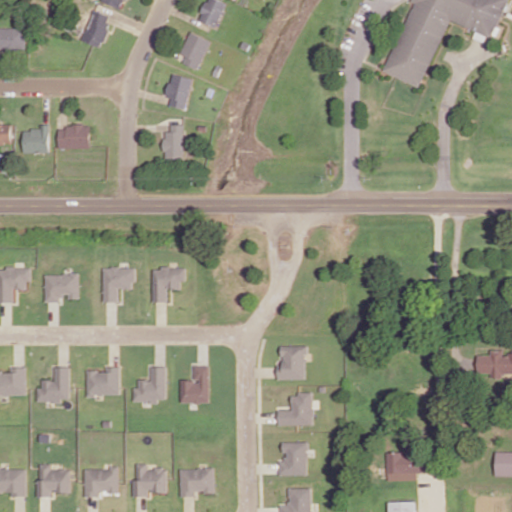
[(121,8),(124,0),(101,0),(121,8)]
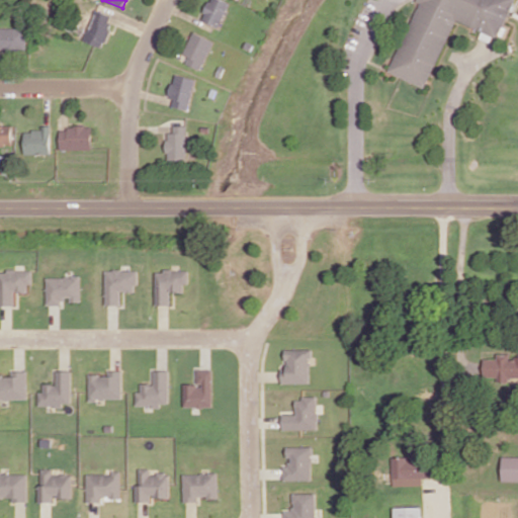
[(231,1),(227,0),(209,0),(203,21),(222,27),(231,1)]
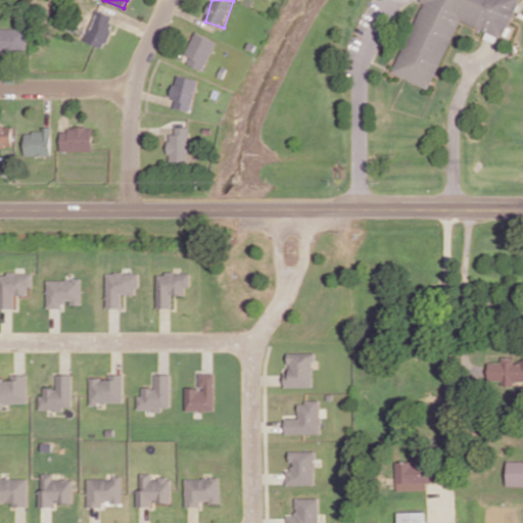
[(425,0),(427,1),(395,67),(427,83),(460,14),(502,35),(518,0),(425,0)]
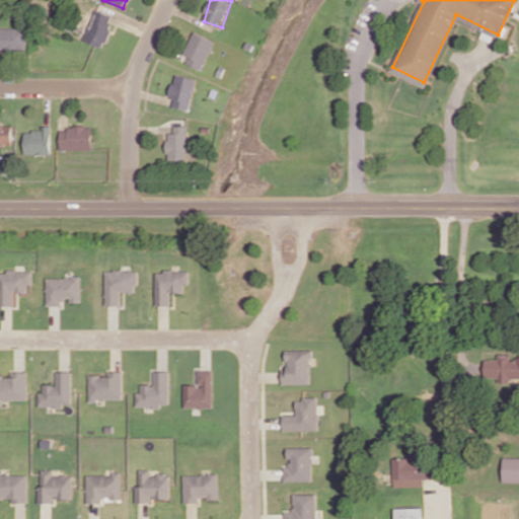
[(83,40),(102,48),(116,17),(96,9),(83,40)]
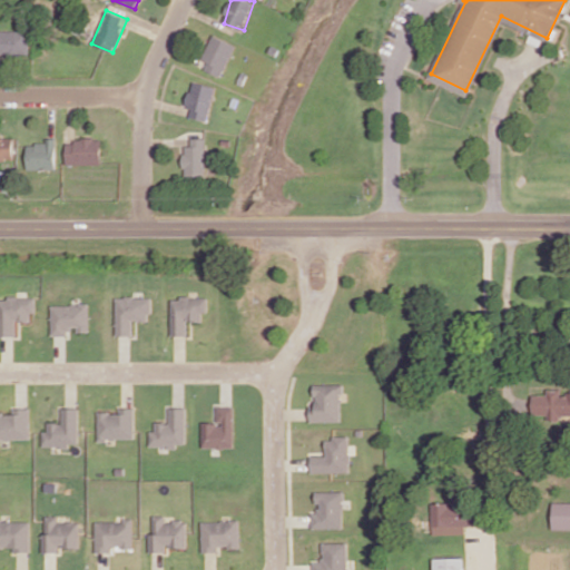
[(0,52),(29,55),(30,31),(0,29),(0,52)]
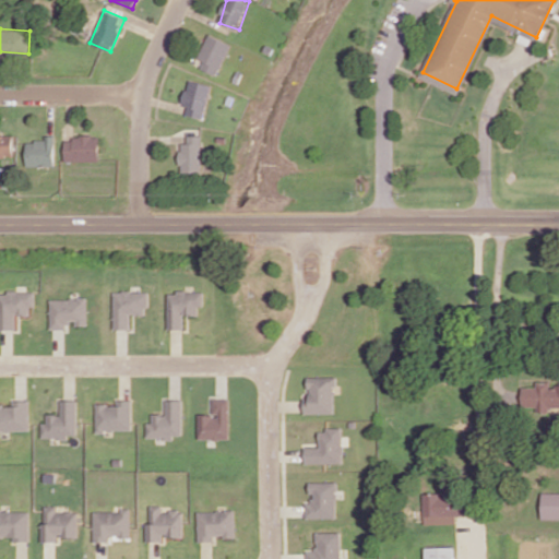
[(218,75),(232,44),(210,34),(200,58),(204,60),(201,68),(218,75)]
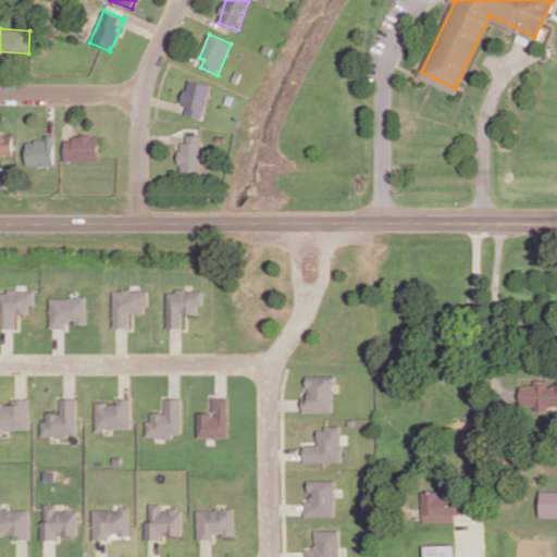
[(188,106),(186,113),(203,119),(212,85),(189,78),(183,103),(188,106)]
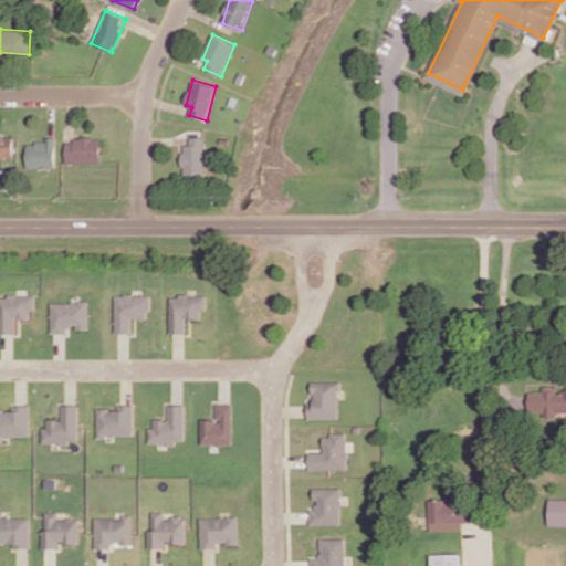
[(13,136),(0,136),(0,157),(14,158),(13,136)]
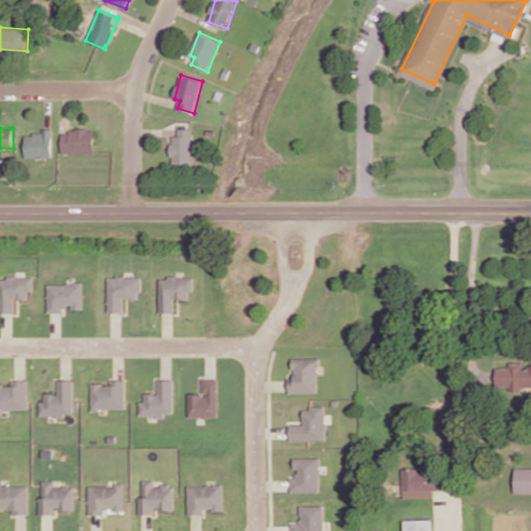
[(194,128),(179,128),(178,136),(173,136),(172,163),(193,164),(194,128)]
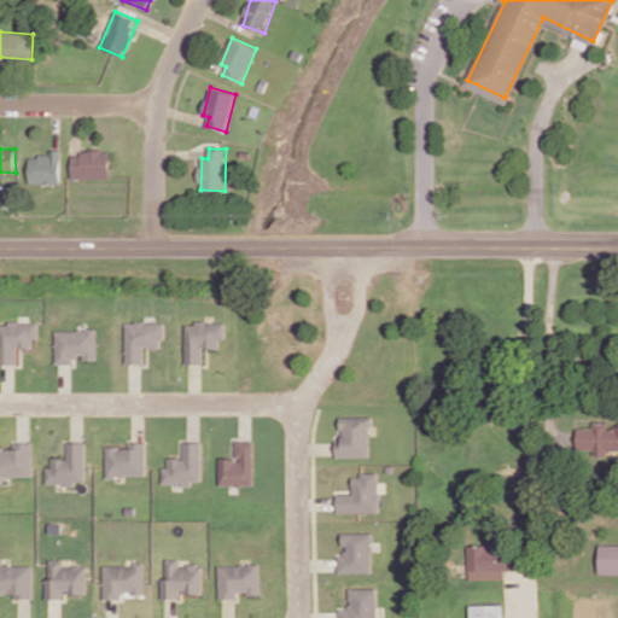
[(60,184),(62,150),(51,150),(50,156),(30,156),(29,182),(60,184)]
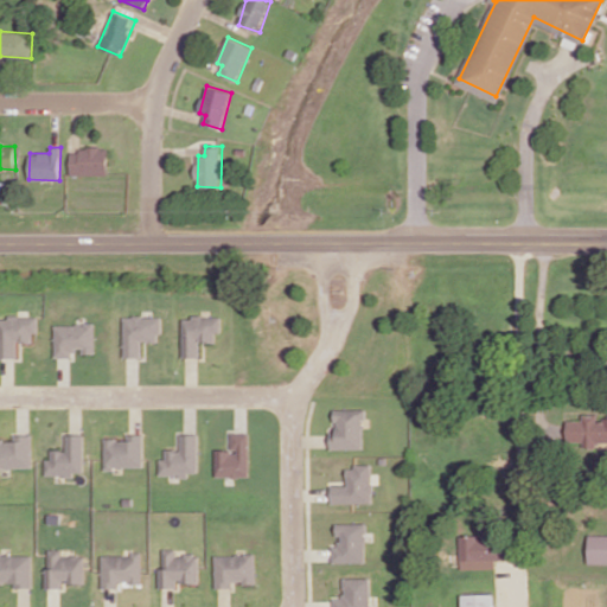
[(108,148),(71,148),(70,174),(108,174),(108,148)]
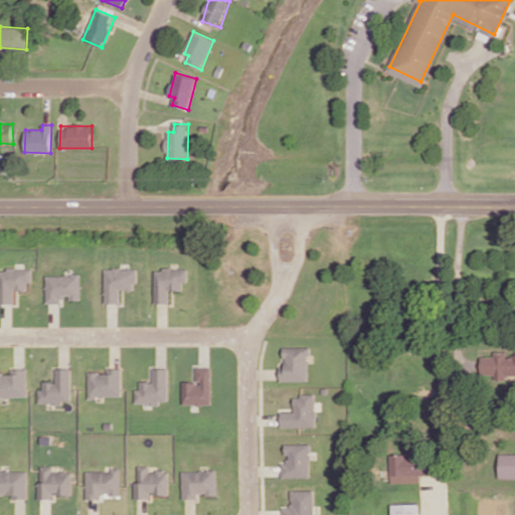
[(16,268),(16,266),(7,266),(8,269),(0,269),(0,303),(15,302),(14,287),(20,287),(20,289),(27,289),(27,281),(33,280),(33,268),(16,268)]
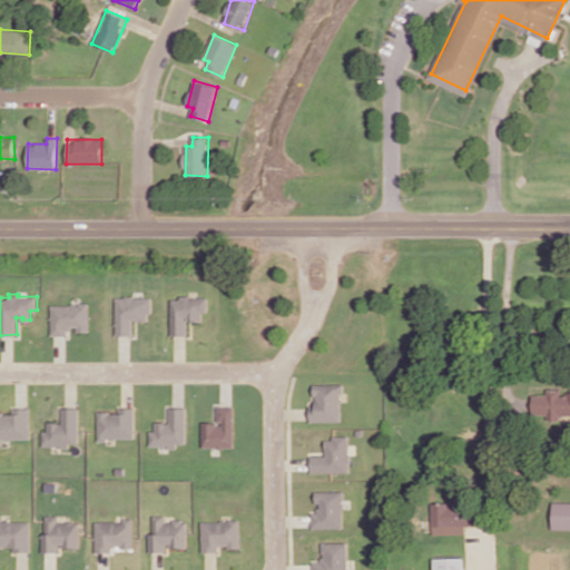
[(174,297),(174,334),(189,334),(189,318),(198,318),(199,321),(204,321),(204,310),(209,310),(209,295),(192,295),(192,294),(182,294),(182,297),(174,297)]
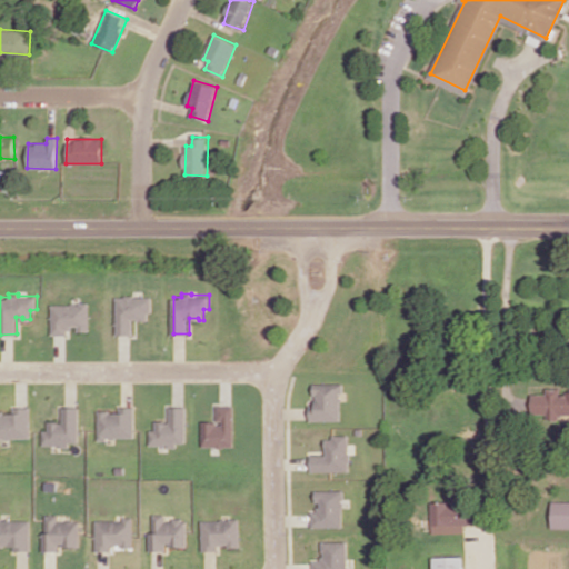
[(127,295),(127,296),(117,296),(117,333),(132,333),(132,317),(141,317),(141,319),(149,319),(149,311),(152,311),(152,296),(136,297),(136,295),(127,295)]
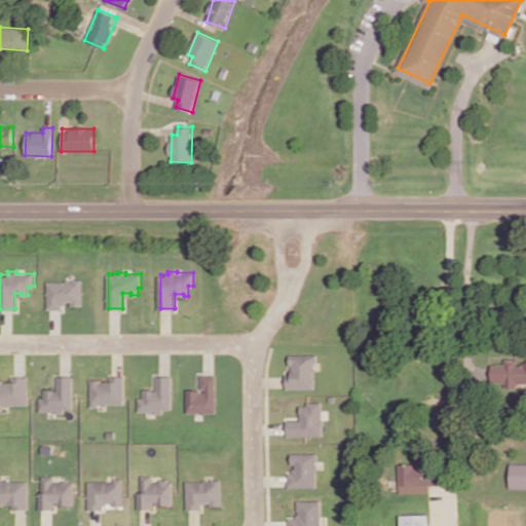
[(48,280),(67,280),(67,278),(71,279),(71,280),(74,280),(74,278),(82,278),(82,305),(72,305),(72,301),(68,301),(68,303),(63,303),(63,308),(48,308),(48,280)]
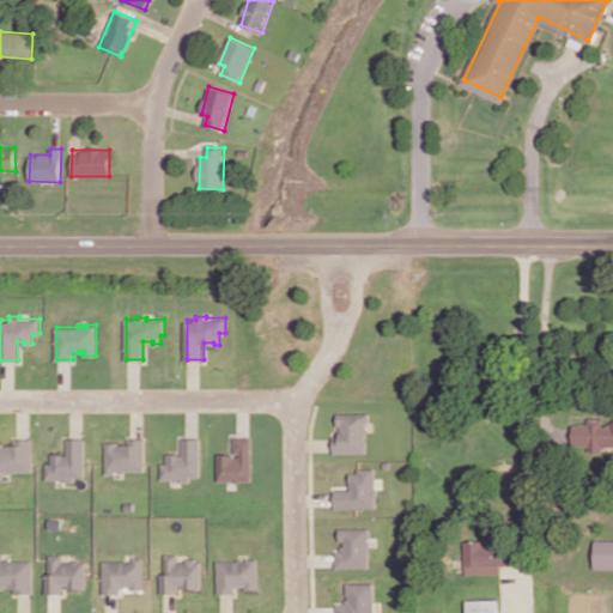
[(338,412),(338,424),(340,424),(340,436),(335,436),(335,451),(366,451),(366,420),(370,420),(370,412),(338,412)]
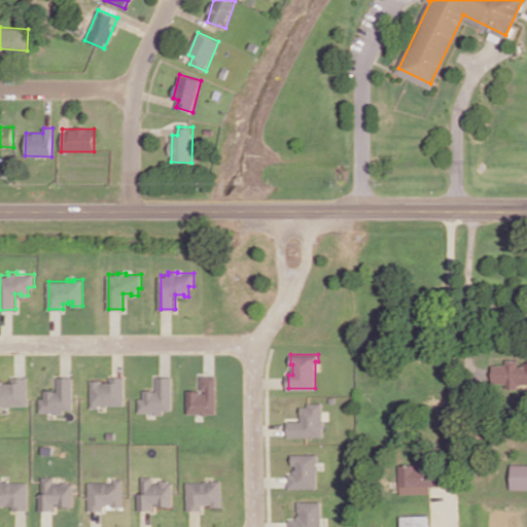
[(493,364),(493,382),(507,382),(507,386),(519,386),(519,382),(526,382),(526,361),(524,361),(524,364),(519,364),(519,359),(506,359),(506,364),(493,364)]
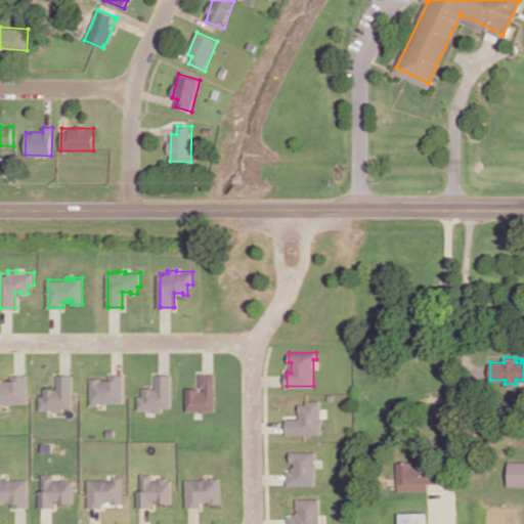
[(188,388),(188,409),(201,409),(203,411),(206,411),(207,409),(215,409),(215,373),(202,373),(202,387),(207,387),(207,391),(201,391),(201,388),(188,388)]
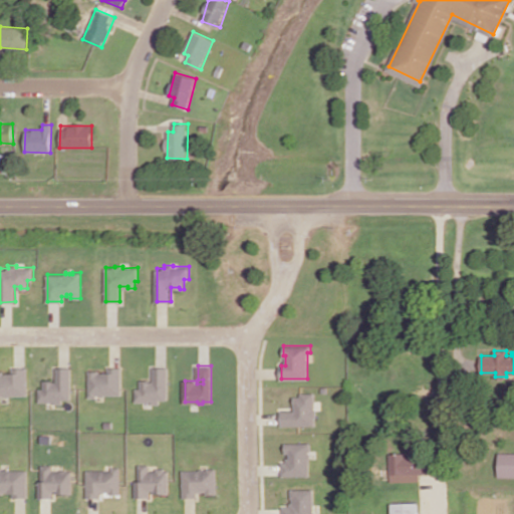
[(89,370),(89,397),(97,397),(97,394),(122,394),(122,366),(108,366),(108,372),(99,372),(99,370),(89,370)]
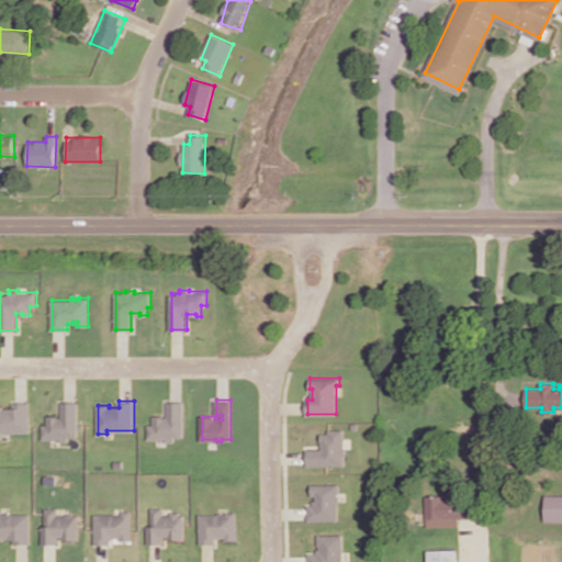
[(154,415),(154,424),(149,424),(149,438),(167,438),(167,440),(176,440),(176,436),(184,436),(186,401),(168,401),(168,416),(163,416),(163,415),(154,415)]
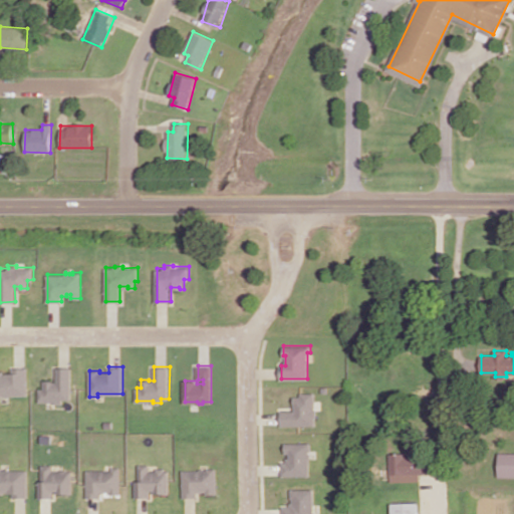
[(0,370),(0,398),(1,398),(1,395),(27,394),(27,390),(26,367),(13,367),(13,372),(3,372),(3,370),(0,370)]
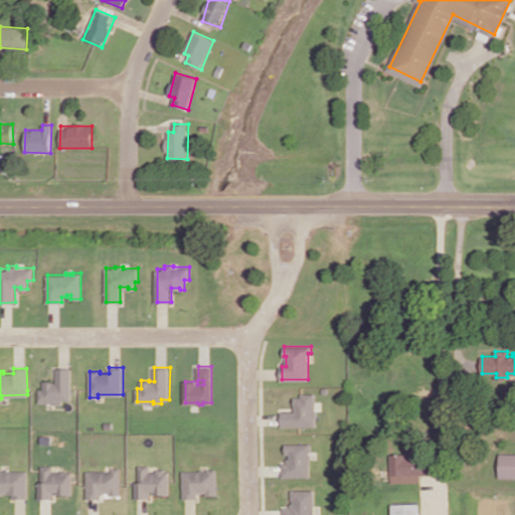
[(57,368),(57,382),(48,382),(48,380),(44,380),(44,389),(39,389),(39,401),(55,401),(55,403),(64,403),(64,398),(72,398),(72,388),(71,368),(57,368)]
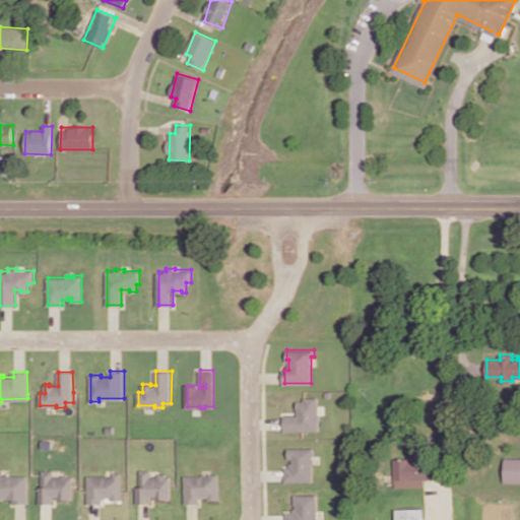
[(297,400),(298,409),(299,409),(299,414),(284,414),(284,429),(318,429),(318,420),(320,420),(320,413),(318,413),(318,396),(305,396),(305,400),(297,400)]
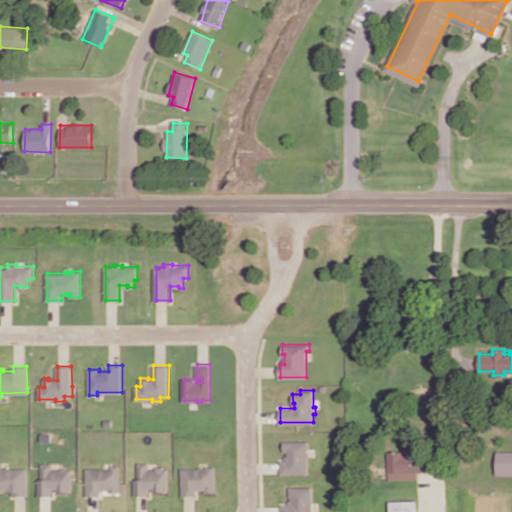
[(42,432),(41,439),(51,440),(52,433),(42,432)]
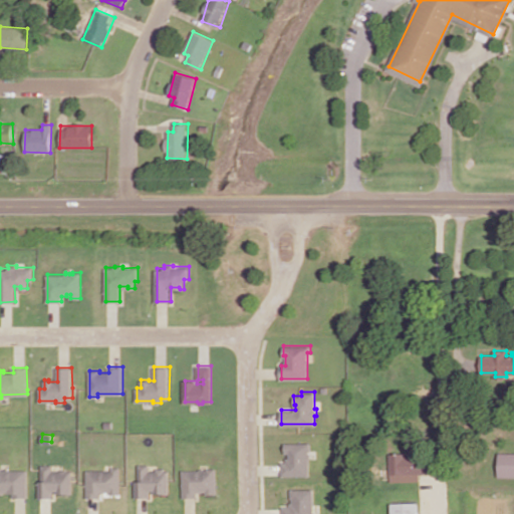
[(284,442),(284,452),(289,452),(289,457),(286,457),(286,462),(281,462),(282,475),(309,474),(308,449),(310,449),(310,442),(284,442)]
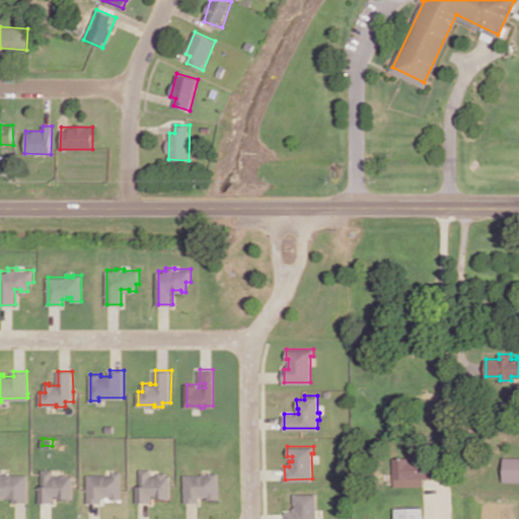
[(518,456),(504,456),(504,479),(518,479),(518,456)]
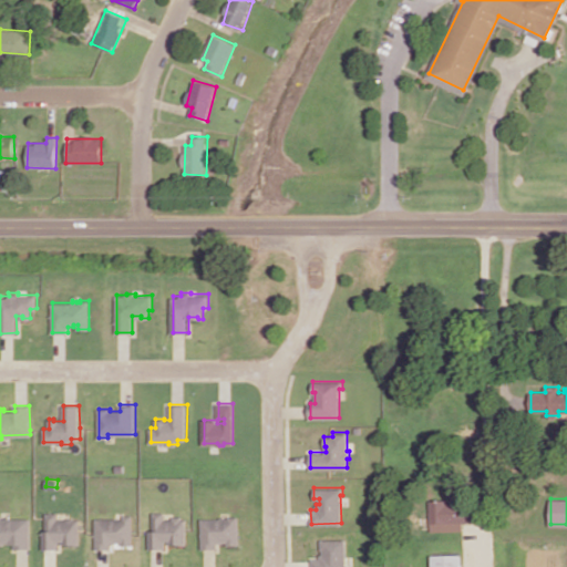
[(430,532),(462,531),(462,524),(476,523),(475,501),(430,501),(430,532)]
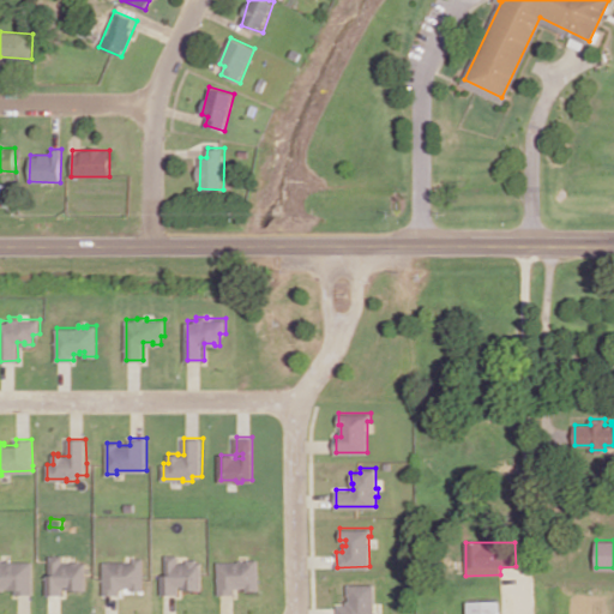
[(48,593),(65,593),(65,584),(72,584),(72,588),(86,587),(86,561),(83,561),(80,560),(76,560),(74,561),(64,561),(64,554),(50,554),(50,573),(48,573),(48,593)]
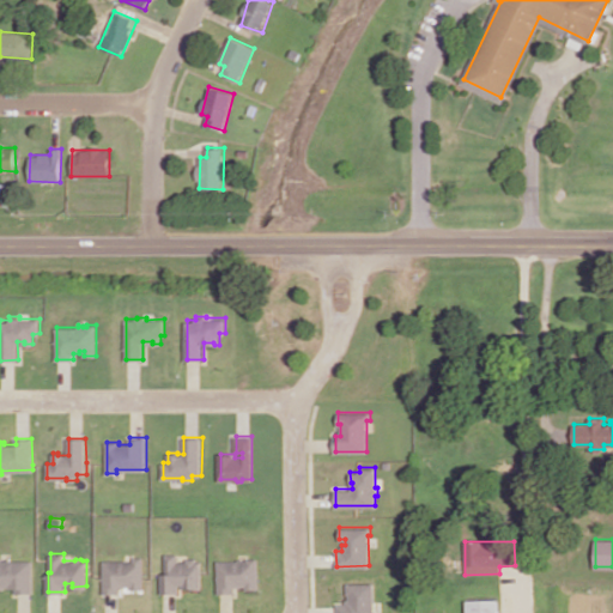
[(162,592),(178,592),(178,583),(186,583),(186,587),(201,586),(201,560),(196,560),(196,557),(188,557),(188,560),(178,560),(178,553),(167,553),(167,572),(162,572),(162,592)]
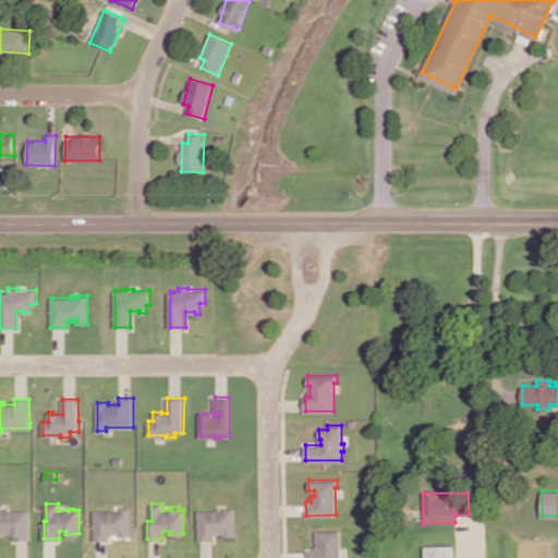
[(0,506),(0,535),(5,535),(5,533),(15,534),(15,537),(29,537),(29,510),(2,509),(2,506),(0,506)]
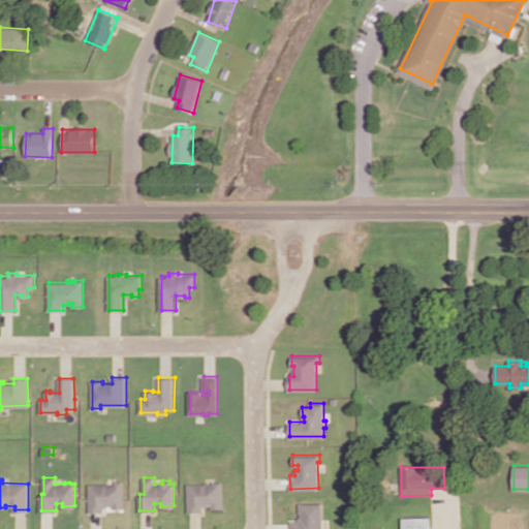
[(90,510),(104,510),(104,505),(115,505),(115,507),(124,507),(125,479),(116,479),(116,484),(90,484),(90,510)]
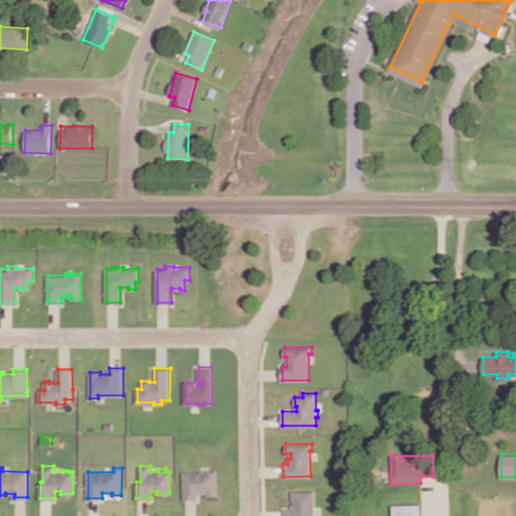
[(183,471),(183,498),(198,498),(197,492),(207,492),(207,495),(218,494),(217,469),(209,469),(209,471),(183,471)]
